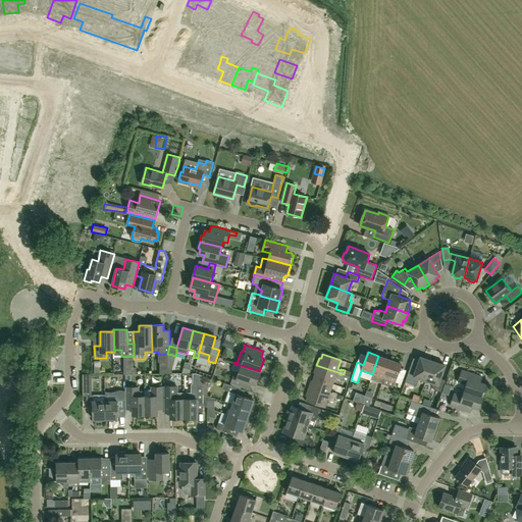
[(378,356),(372,374),(370,379),(381,383),(389,360),(378,356)]
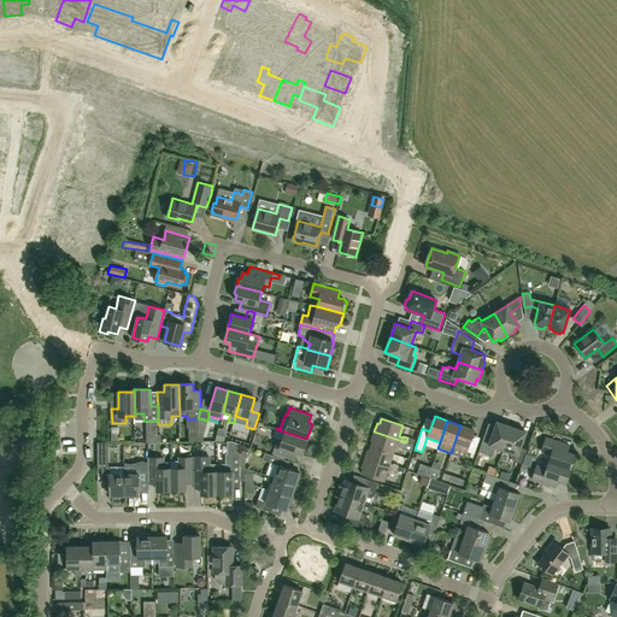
[(503,450),(511,427),(507,425),(506,423),(500,421),(499,423),(497,422),(491,438),(485,435),(479,452),(492,456),(495,447),(503,450)]
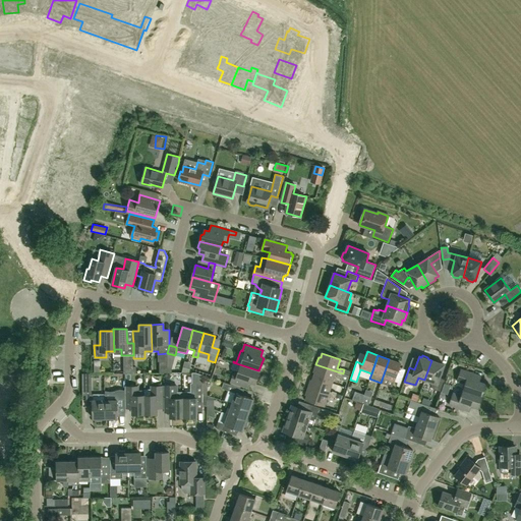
[(381,383),(392,387),(400,363),(389,359),(381,383)]
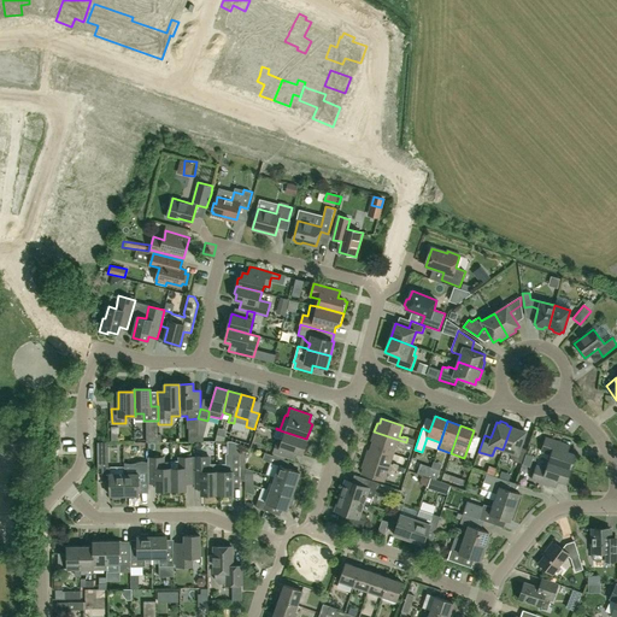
[(511,427),(503,450),(510,452),(510,454),(512,460),(522,464),(527,451),(519,448),(526,432),(523,432),(523,429),(517,427),(515,428),(511,427)]
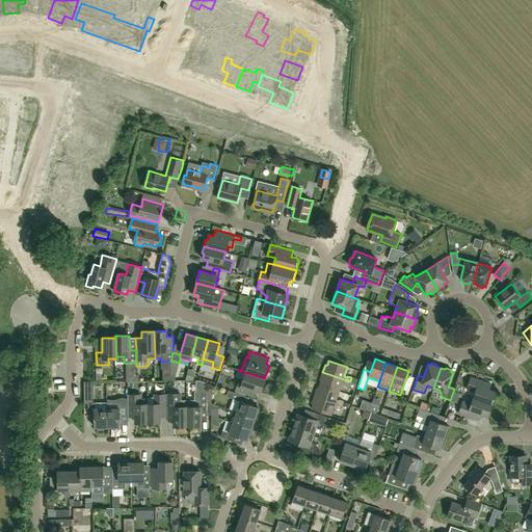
[(186,380),(193,380),(194,376),(193,376),(194,371),(188,369),(187,374),(186,380)]
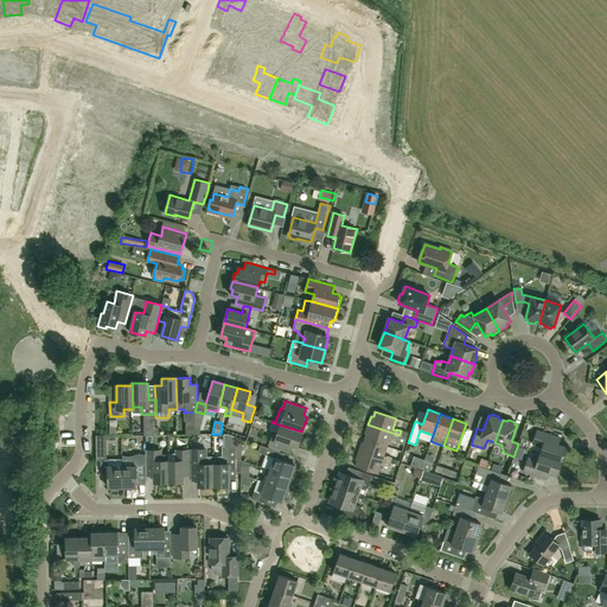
[(293,447),(295,448),(301,432),(272,422),(269,428),(270,430),(278,433),(276,436),(273,435),(269,446),(279,449),(291,453),(293,447)]
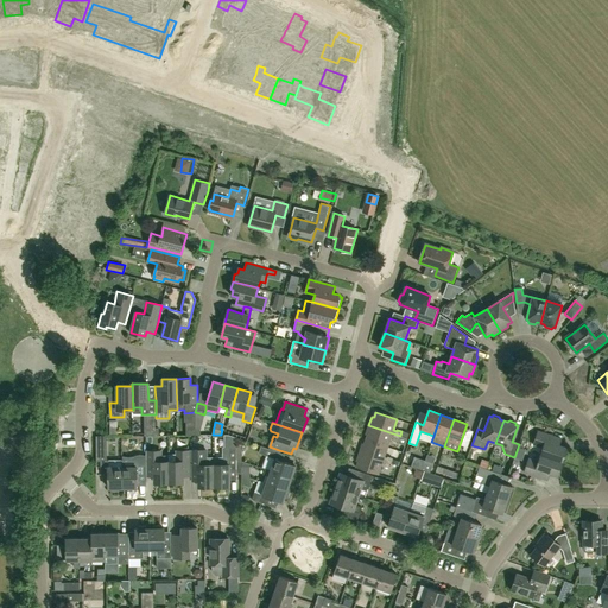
[(387,447),(391,437),(394,438),(393,439),(399,441),(400,436),(368,425),(366,435),(367,435),(366,439),(387,447)]
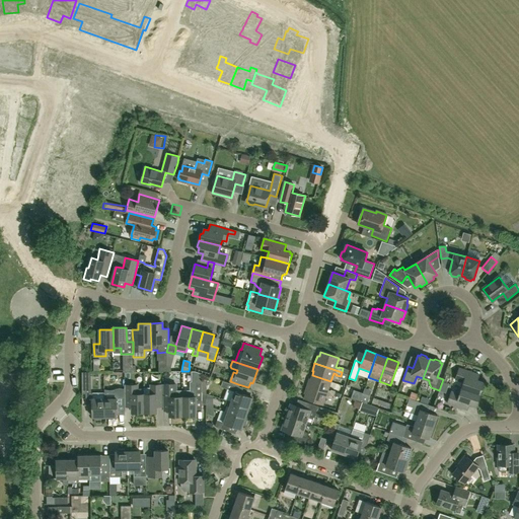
[(478,394),(483,382),(477,380),(479,375),(459,368),(455,379),(463,382),(461,388),(478,394)]
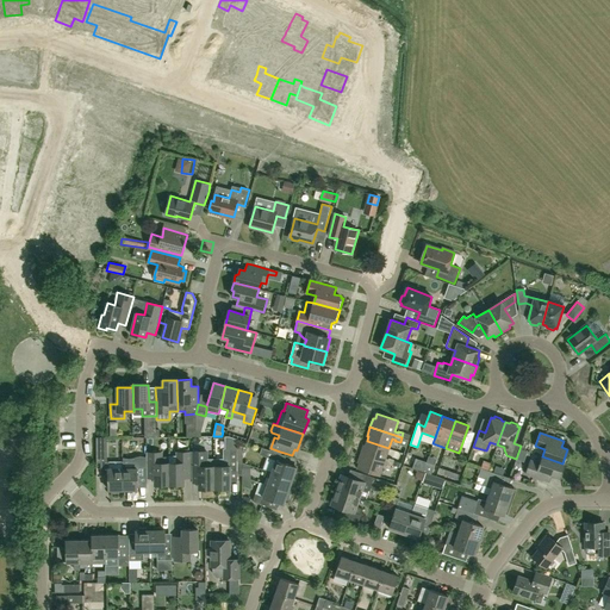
[(385,456),(388,448),(367,441),(365,446),(363,446),(361,454),(393,465),(399,467),(400,462),(394,461),(394,460),(390,458),(388,460),(386,459),(386,458),(385,456)]
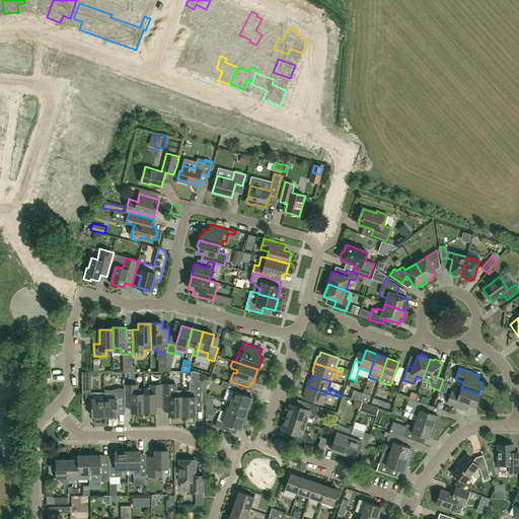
[(232,390),(234,384),(223,380),(221,386),(232,390)]
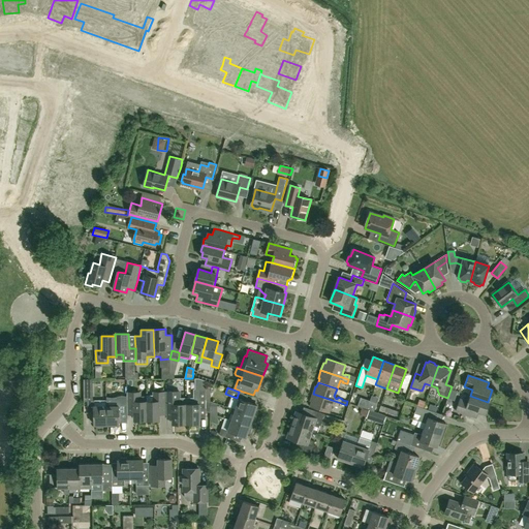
[(206,411),(206,399),(206,390),(194,390),(194,400),(192,400),(192,404),(186,404),(186,424),(199,424),(199,417),(206,417),(206,411)]
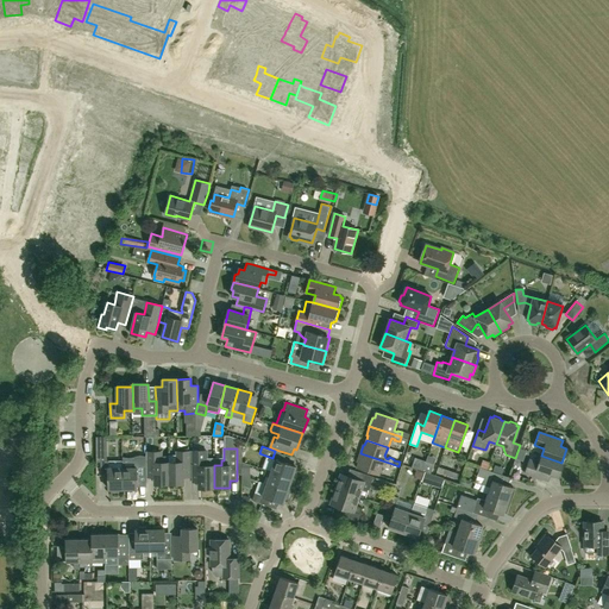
[(214,488),(214,465),(207,466),(207,460),(205,460),(205,451),(192,451),(192,452),(192,477),(192,482),(199,482),(199,489),(214,488)]
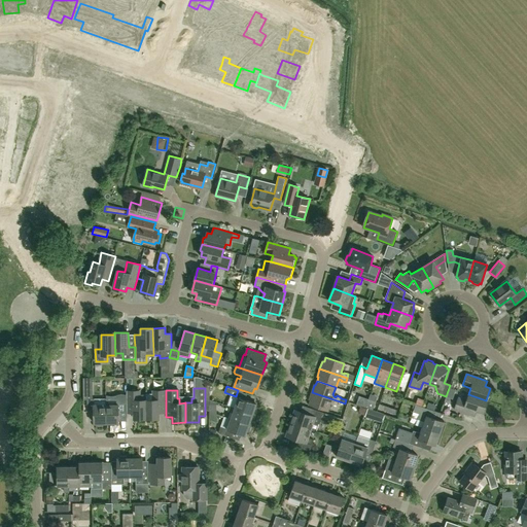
[(127,412),(127,405),(127,391),(117,391),(111,398),(112,401),(112,405),(106,405),(106,423),(118,423),(118,412),(127,412)]
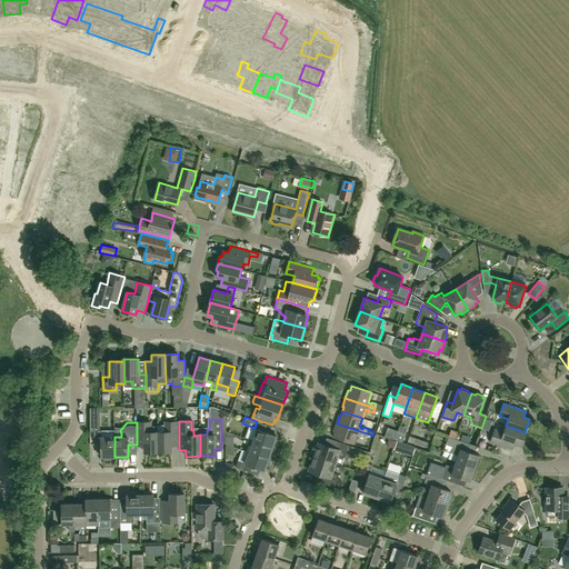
[(145,452),(158,452),(158,427),(150,427),(150,422),(137,422),(137,437),(137,445),(137,447),(145,447),(145,452)]
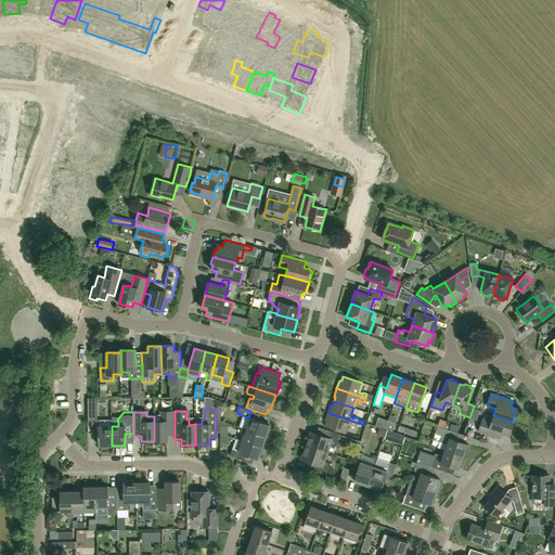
[(167,435),(175,435),(175,412),(160,412),(160,414),(154,415),(154,416),(154,441),(167,441),(167,435)]
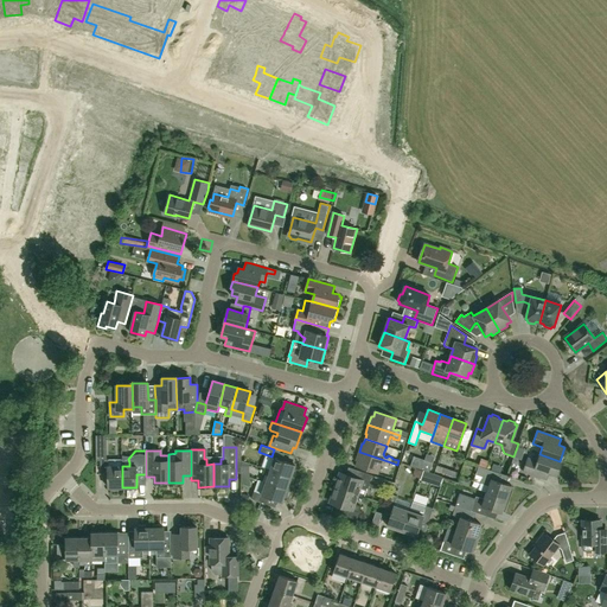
[(389,468),(391,462),(359,452),(356,461),(357,461),(356,466),(377,473),(382,464),(384,465),(383,466),(389,468)]
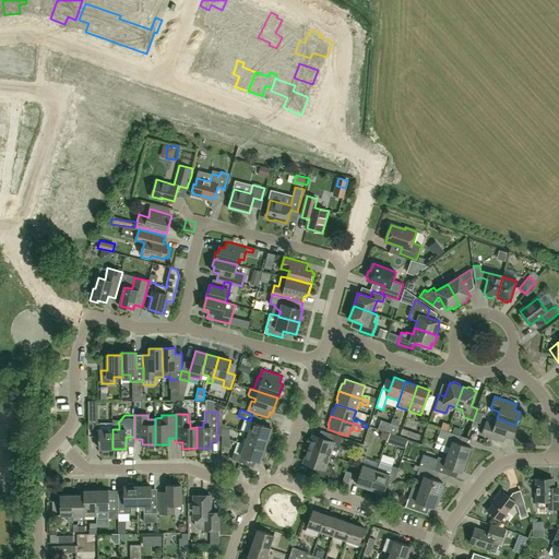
[(506,435),(511,437),(515,425),(497,418),(495,424),(486,421),(482,433),(503,441),(506,435)]
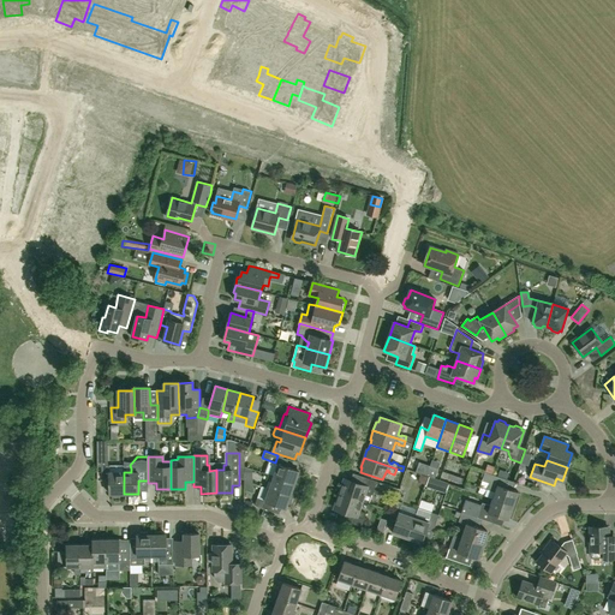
[(252,472),(252,469),(239,464),(239,478),(245,479),(245,473),(252,472)]
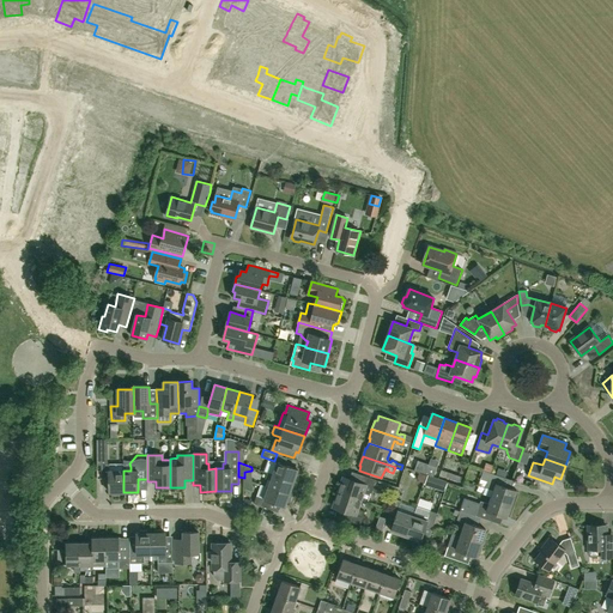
[(273,475),(295,483),(295,481),(296,483),(299,474),(297,474),(298,469),(277,462),(273,475)]
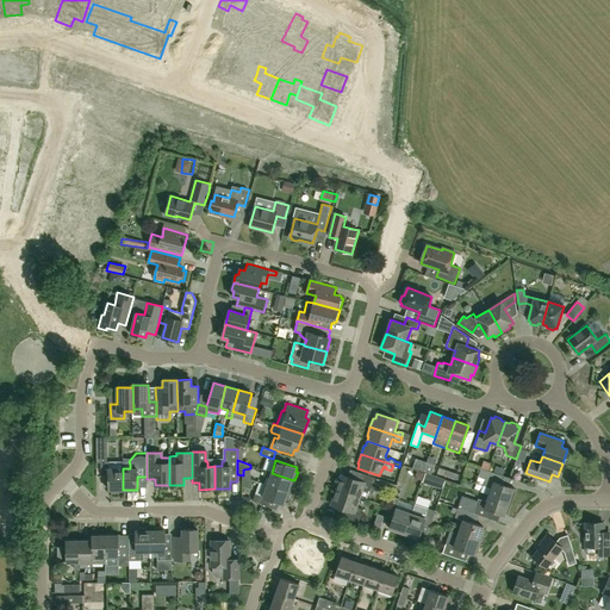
[(123,490),(123,468),(122,468),(122,461),(114,461),(101,461),(101,477),(109,477),(109,490),(123,490)]
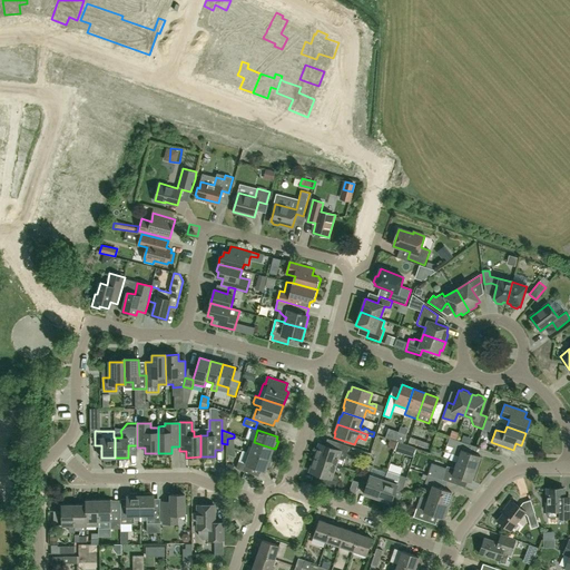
[(403,443),(405,434),(399,432),(395,441),(403,443)]
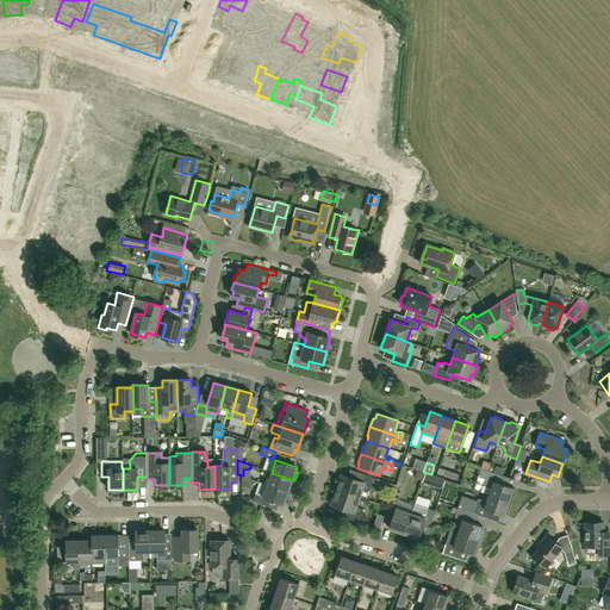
[(489,493),(509,500),(510,497),(512,498),(515,490),(512,489),(514,487),(499,483),(502,474),(481,468),(478,477),(485,479),(483,485),(491,487),(489,493)]
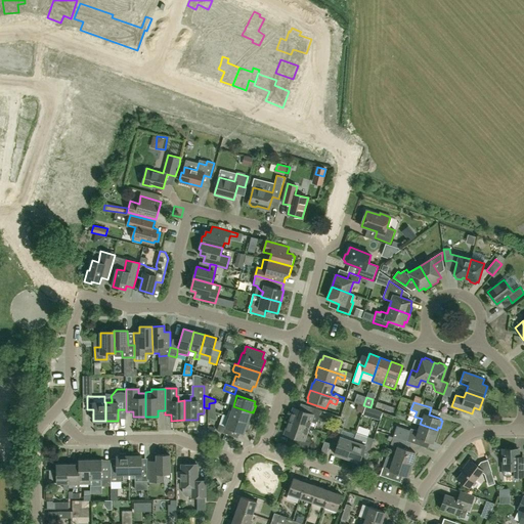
[(248,423),(252,412),(233,406),(228,404),(227,408),(231,410),(229,417),(248,423)]
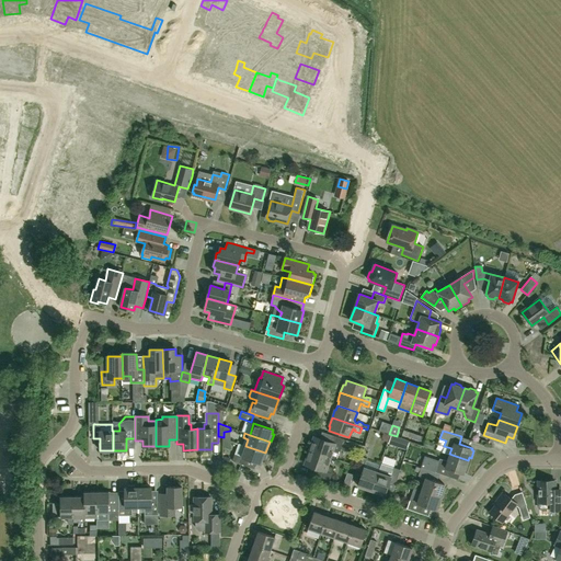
[(309,450),(330,458),(330,457),(336,460),(344,439),(331,435),(329,442),(315,437),(309,450)]
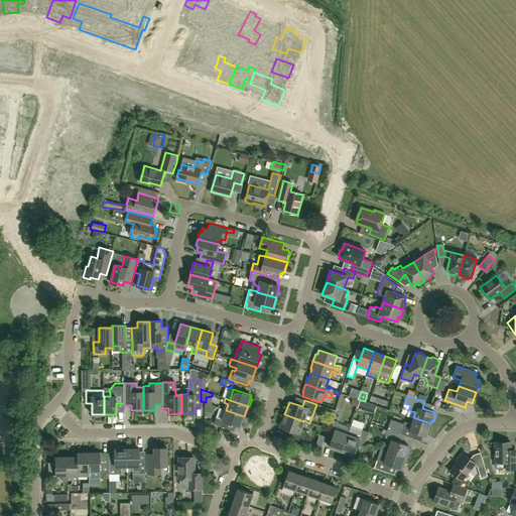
[(246,417),(244,416),(226,410),(223,420),(216,418),(214,424),(226,428),(228,422),(240,427),(242,422),(244,423),(246,417)]
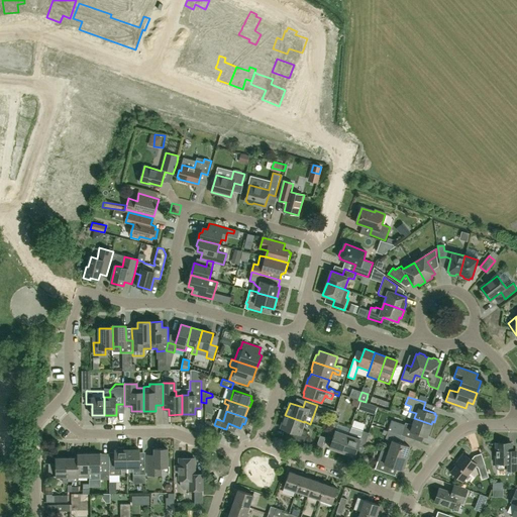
[(302,429),(304,422),(285,415),(281,428),(287,430),(286,436),(292,438),(304,442),(308,431),(302,429)]
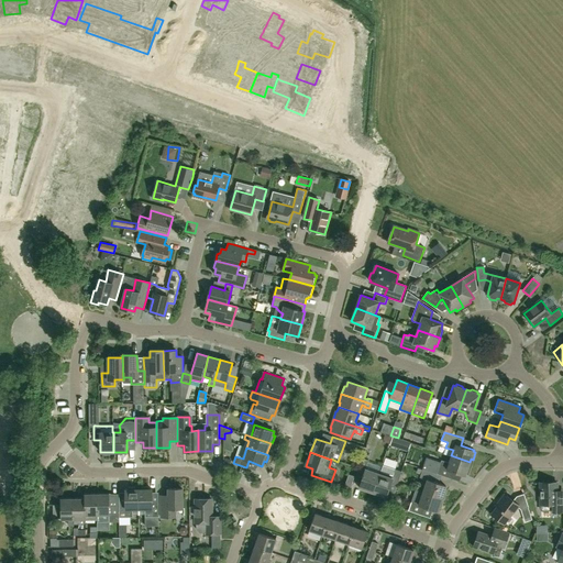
[(468,465),(470,462),(451,455),(449,462),(441,460),(440,462),(427,457),(422,468),(434,473),(432,481),(438,483),(441,475),(450,478),(452,471),(465,475),(466,473),(467,474),(471,465),(468,465)]
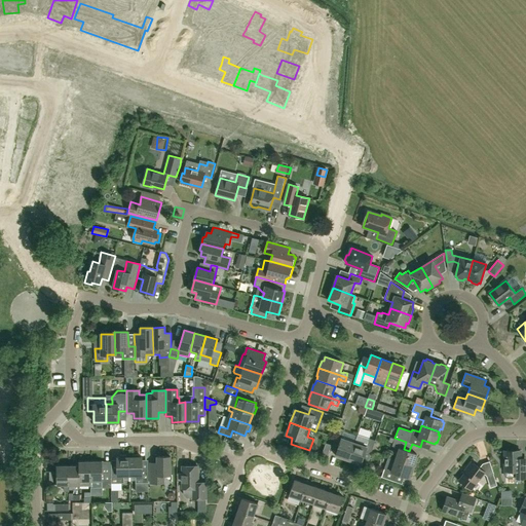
[(348,460),(354,442),(342,438),(344,430),(338,428),(334,442),(340,444),(336,456),(348,460)]
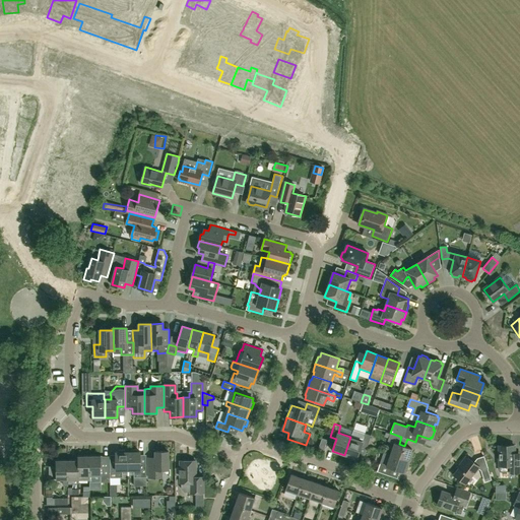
[(350,437),(344,455),(356,459),(361,447),(367,449),(372,436),(366,434),(353,430),(351,438),(350,437)]
